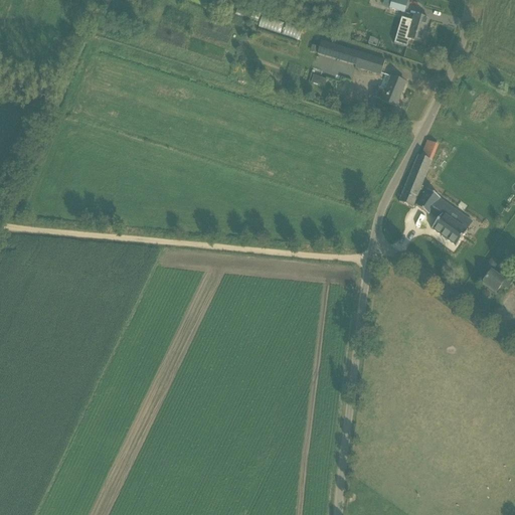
[(392,0),(390,9),(404,14),(407,0),(392,0)]
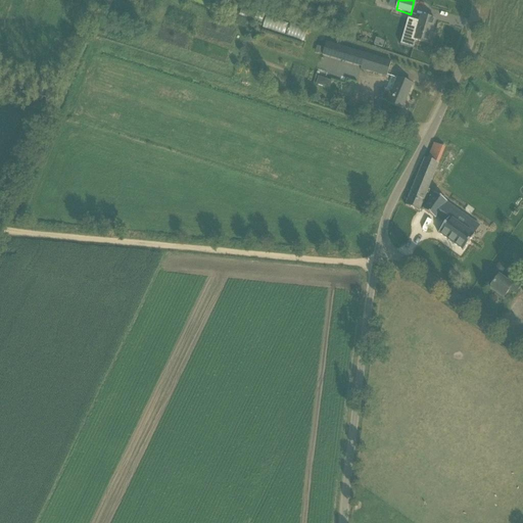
[(248,9),(245,17),(251,19),(253,11),(248,9)]
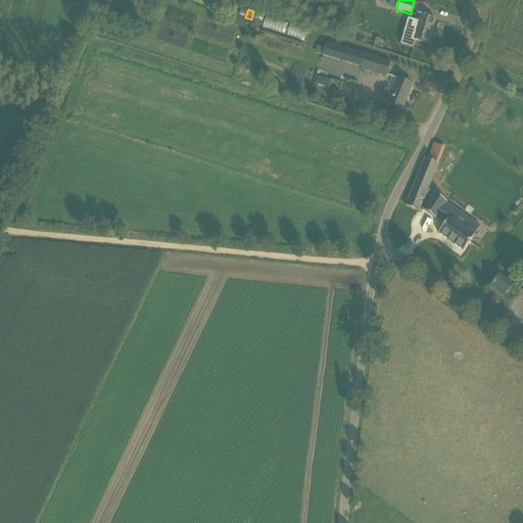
[(413,39),(413,40),(428,45),(435,20),(420,16),(415,33),(409,32),(407,37),(413,39)]
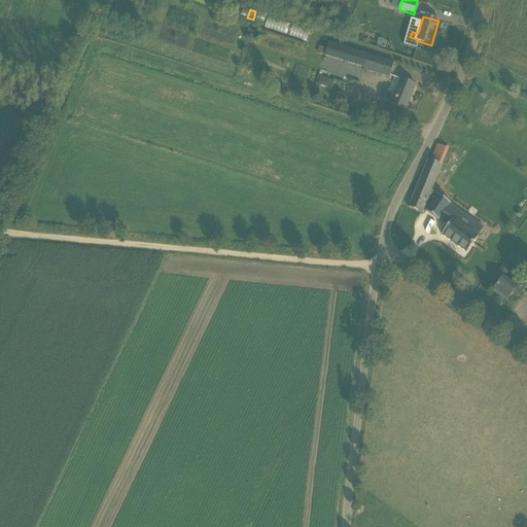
[(265,29),(307,39),(310,29),(267,19),(265,29)]
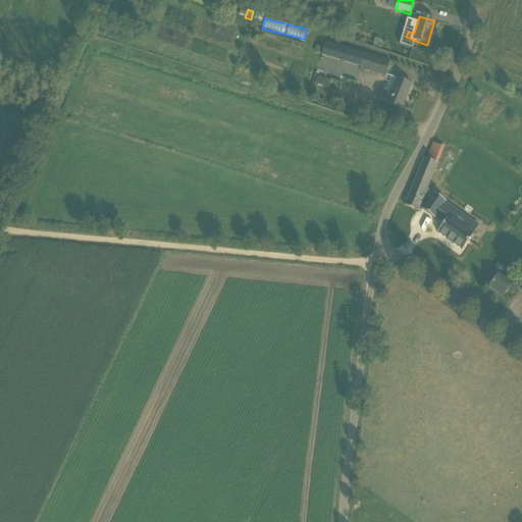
[(316,47),(314,53),(321,55),(323,49),(316,47)]
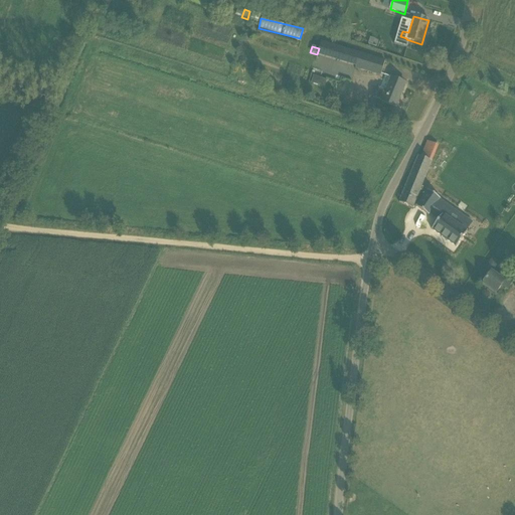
[(355,67),(381,75),(385,60),(359,53),(355,67)]
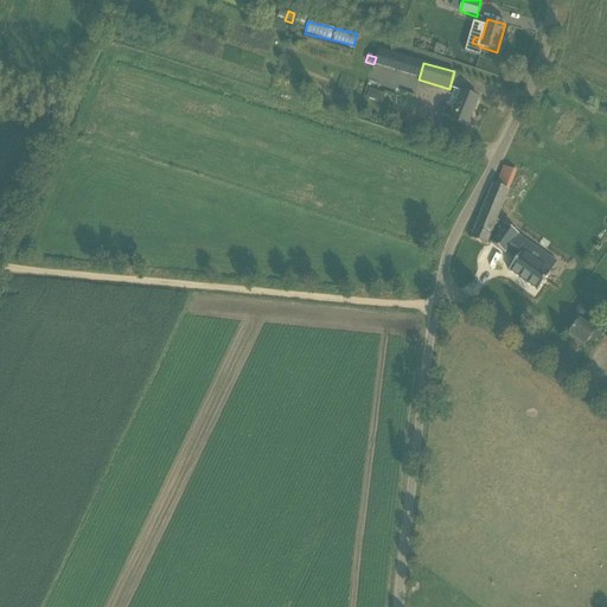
[(375,101),(378,93),(371,90),(369,100),(375,101)]
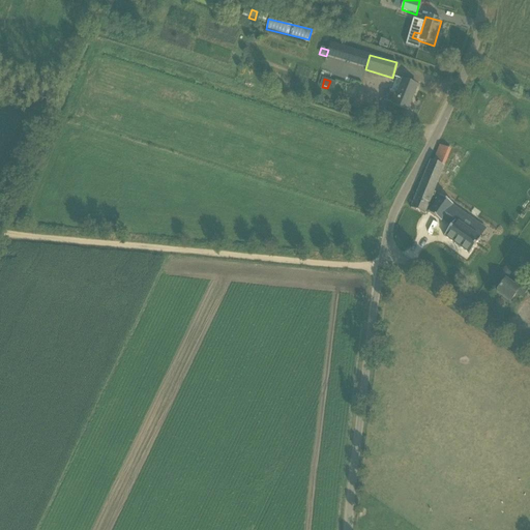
[(408,111),(417,86),(403,80),(396,93),(390,91),(386,101),(391,104),(408,111)]
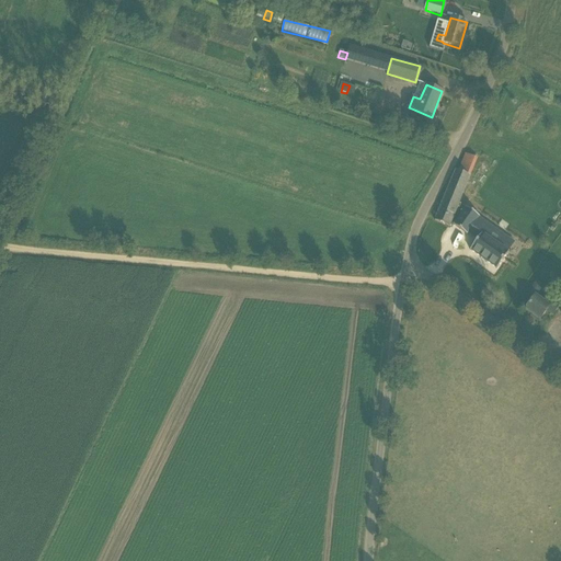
[(456,170),(435,221),(449,227),(456,213),(470,176),(458,171),(456,170)]
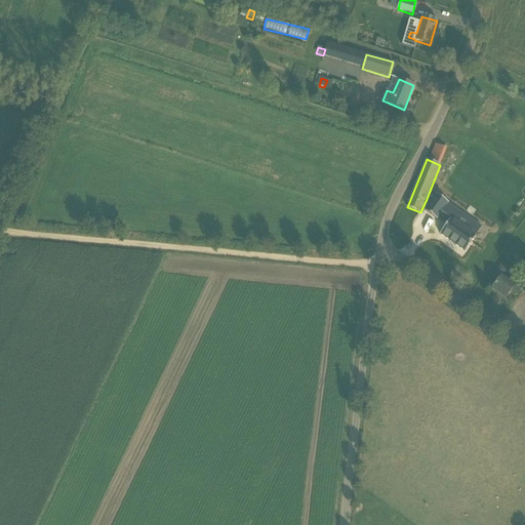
[(463,253),(475,238),(475,237),(465,230),(469,224),(446,207),(448,204),(436,195),(436,196),(425,211),(423,211),(436,220),(437,219),(436,219),(437,218),(446,226),(439,235),(440,236),(440,235),(463,252),(463,253)]
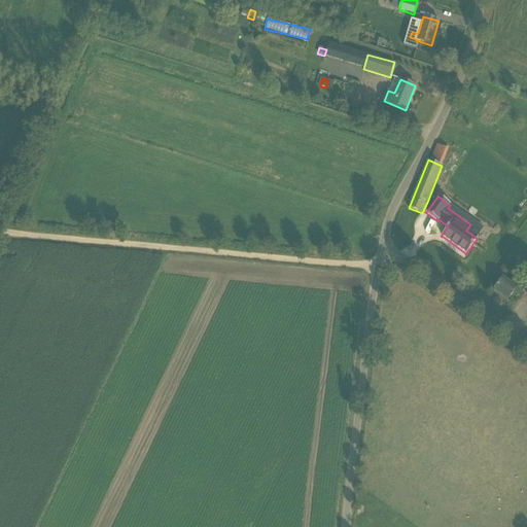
[(514,292),(519,296),(522,292),(526,288),(519,283),(516,287),(503,278),(493,291),(506,302),(514,292)]
